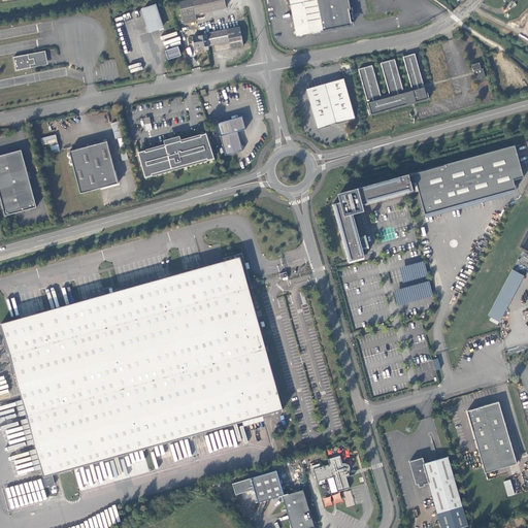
[(226,0),(183,0),(182,0),(185,23),(198,20),(197,13),(228,8),(226,0)]
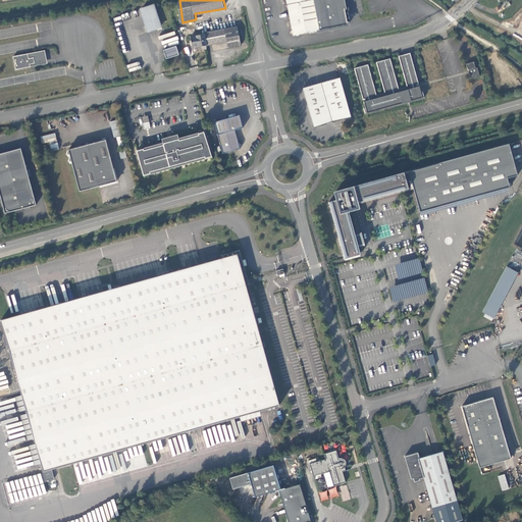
[(286,0),(294,36),(348,25),(343,0),(286,0)]
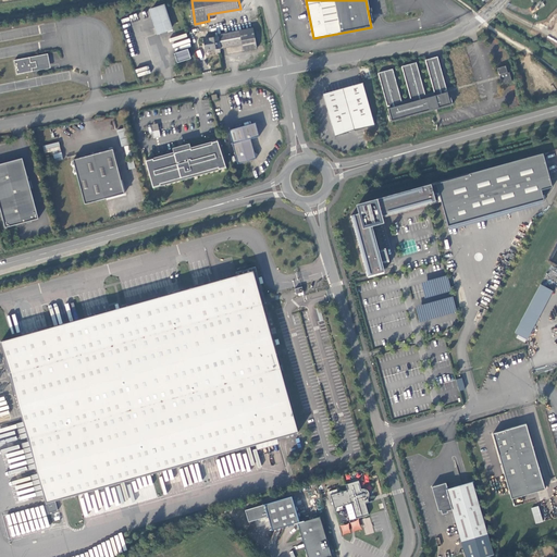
[(164,8),(152,12),(160,35),(173,32),(164,8)]
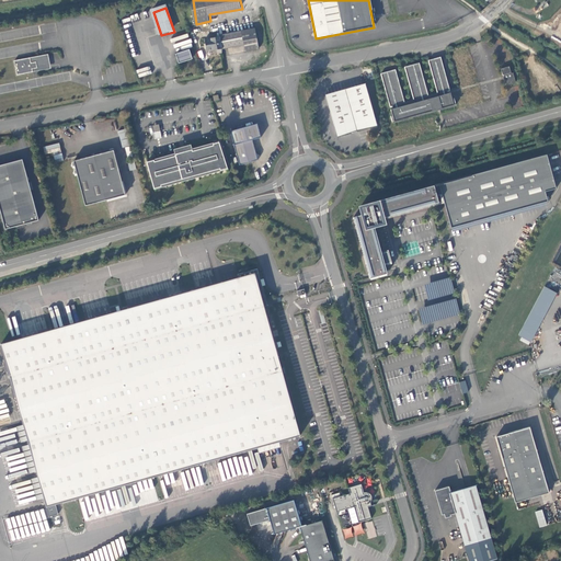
[(221,36),(222,37),(224,50),(244,46),(247,55),(261,52),(256,30),(221,36)]
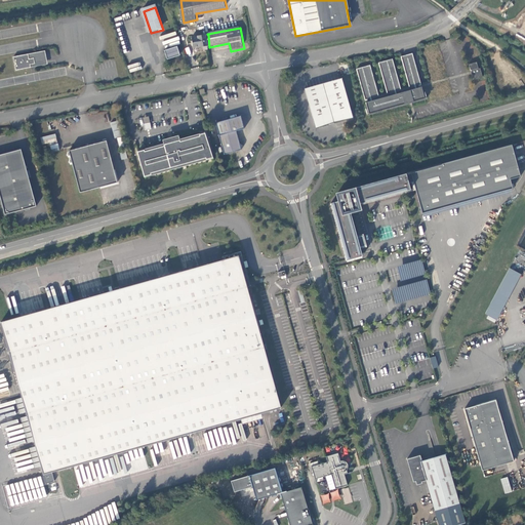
[(195,49),(209,47),(208,35),(193,38),(195,49)]
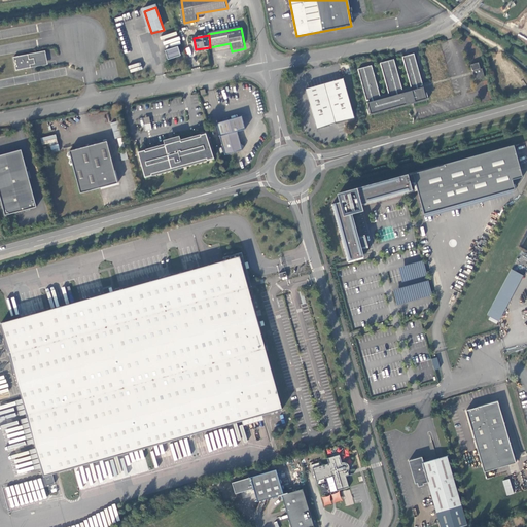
[(179,48),(167,53),(170,61),(182,57),(179,48)]
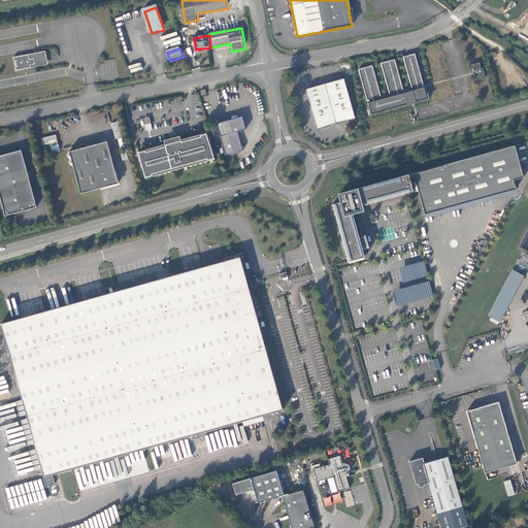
[(46,53),(30,56),(31,61),(36,60),(37,65),(32,66),(32,69),(50,66),(46,53)]
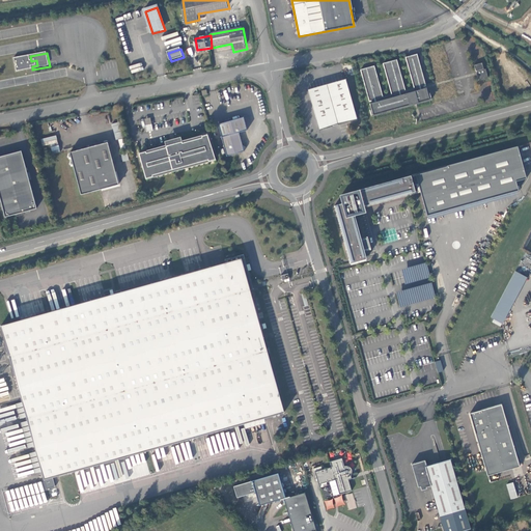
[(376,64),(362,68),(370,101),(372,100),(372,103),(370,103),(373,114),(414,105),(414,103),(416,103),(417,104),(431,100),(430,95),(429,95),(427,88),(425,89),(424,86),(427,85),(419,54),(408,57),(416,87),(407,89),(398,59),(385,63),(392,93),(385,95),(376,64)]
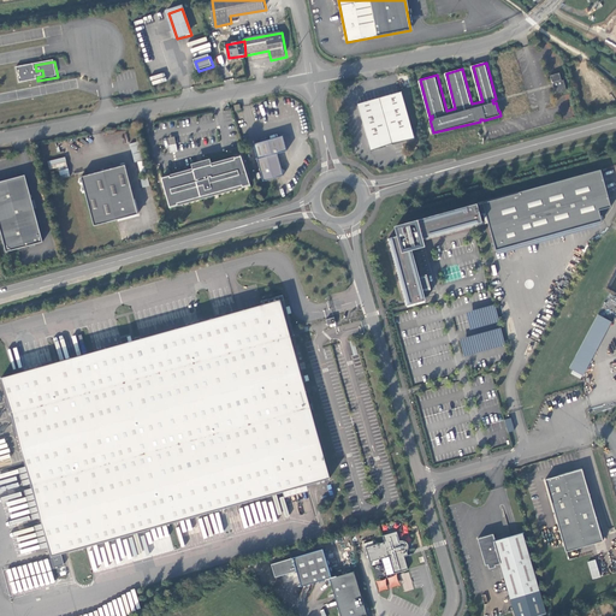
[(35,65),(18,69),(19,76),(21,75),(22,77),(19,77),(21,84),(37,81),(37,77),(43,76),(42,70),(36,71),(35,65)]
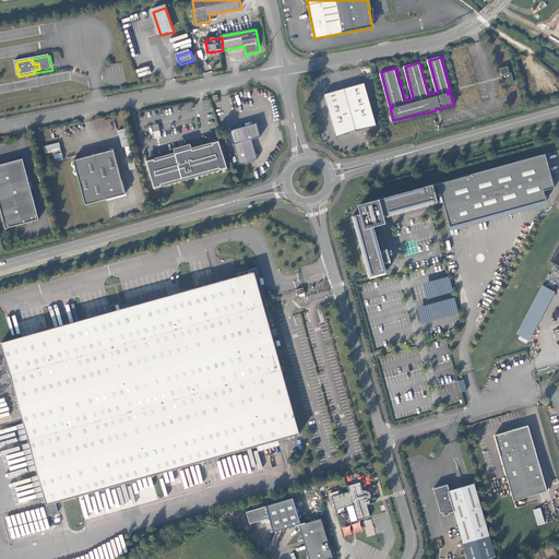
[(509,66),(500,68),(502,75),(504,74),(507,83),(510,83),(511,85),(513,84),(513,82),(515,81),(513,73),(511,73),(509,66)]
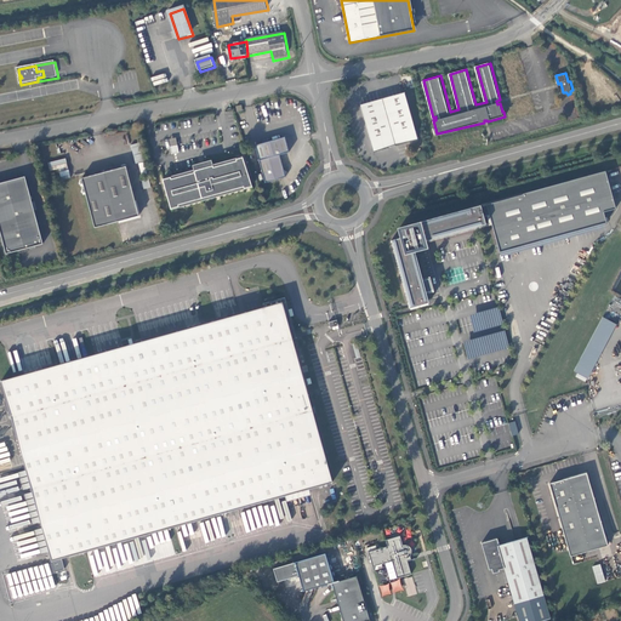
[(406,95),(363,108),(375,154),(396,148),(420,142),(406,95)]
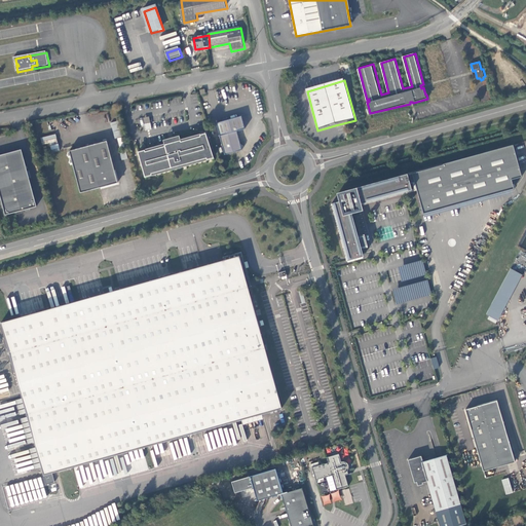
[(149,116),(143,117),(145,130),(151,128),(149,116)]
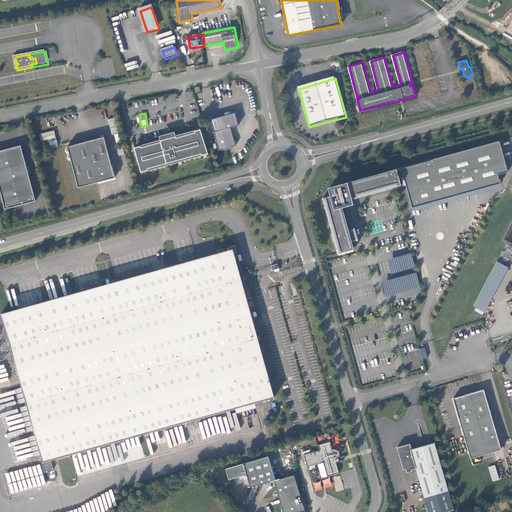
[(211,121),(219,152),(236,147),(238,143),(234,141),(231,129),(239,127),(236,114),(211,121)]
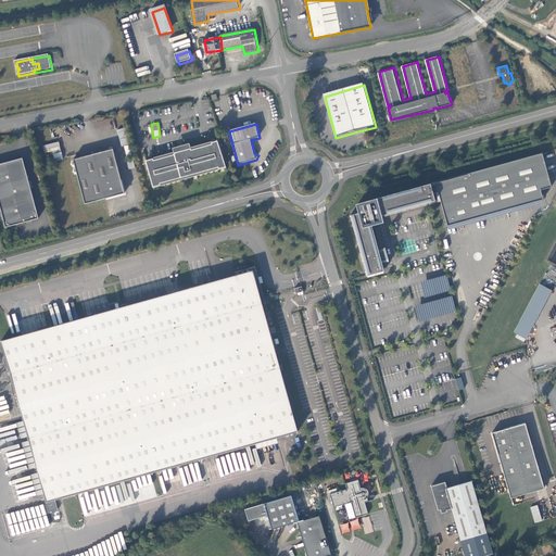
[(117,129),(119,146),(128,144),(126,128),(117,129)]
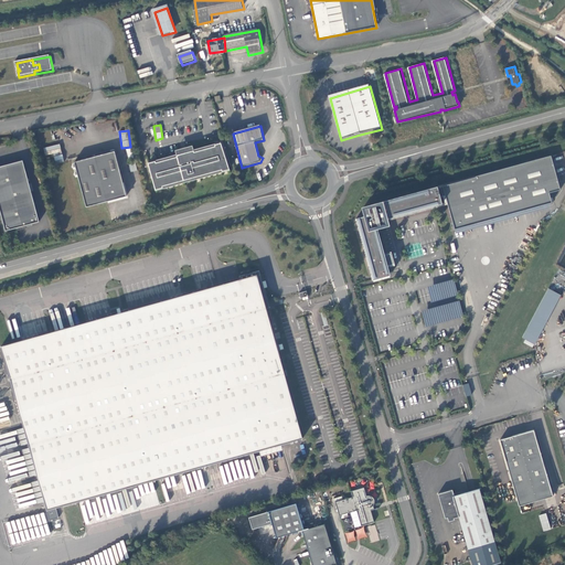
[(43,148),(45,156),(53,153),(55,163),(63,161),(60,145),(43,148)]
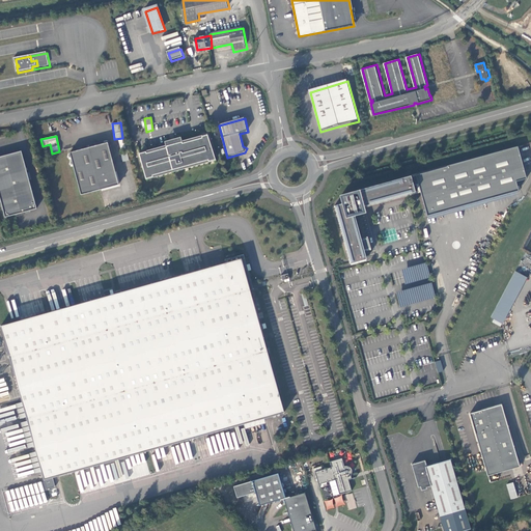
[(210,163),(217,162),(214,150),(207,152),(205,145),(211,143),(208,137),(203,139),(203,140),(184,145),(184,144),(178,145),(177,142),(172,143),(172,147),(167,148),(168,149),(147,156),(147,154),(141,156),(142,162),(147,161),(148,168),(144,169),(147,180),(155,178),(154,177),(173,172),(174,173),(179,172),(179,170),(185,169),(185,170),(190,169),(190,167),(210,162),(210,163)]
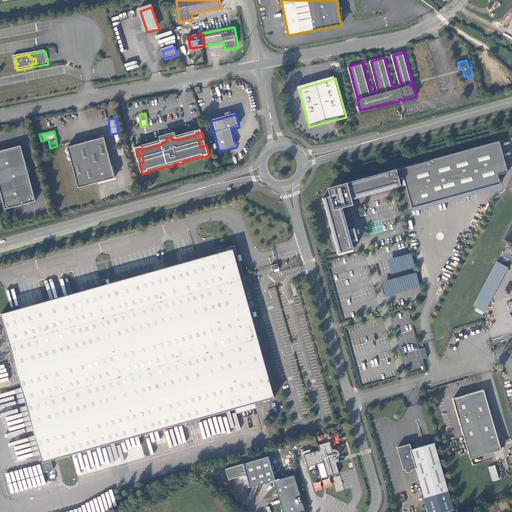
[(105,139),(69,149),(79,189),(116,180),(105,139)]
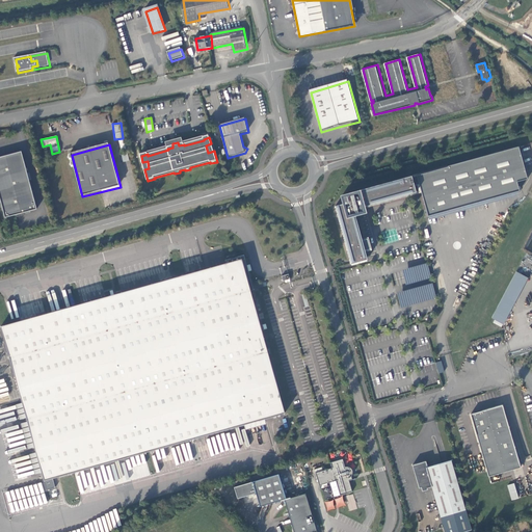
[(420,191),(427,217),(520,191),(517,182),(527,179),(519,147),(448,166),(448,167),(413,177),(411,176),(354,192),(354,193),(347,195),(343,196),(345,204),(336,207),(347,249),(349,249),(352,262),(366,258),(364,250),(371,248),(368,238),(363,240),(355,214),(365,212),(363,207),(415,192),(413,186),(418,184),(420,191)]
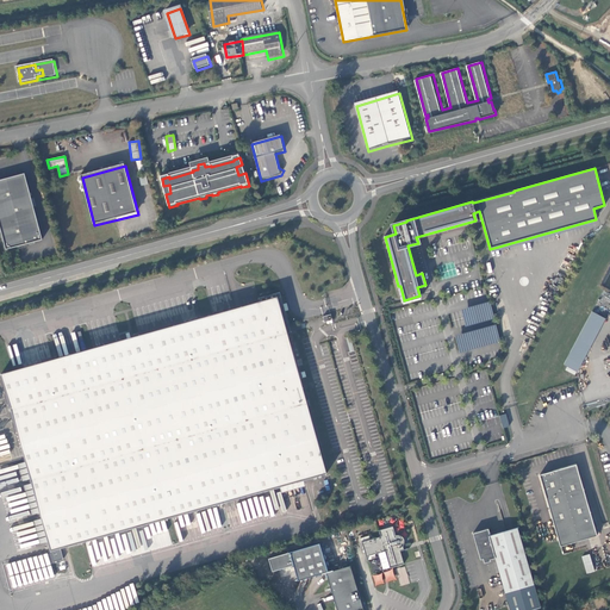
[(25,175),(0,181),(0,224),(7,251),(43,241),(25,175)]
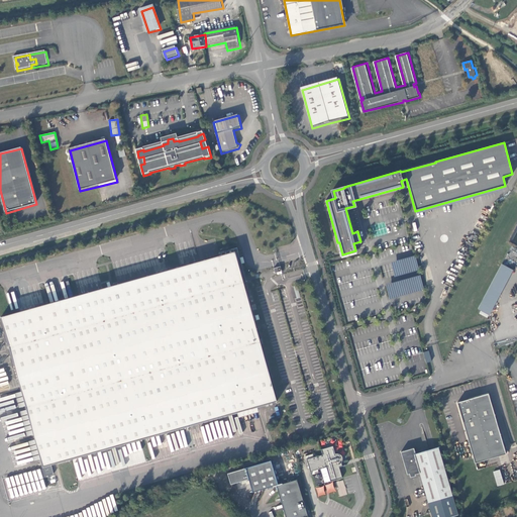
[(238,266),(235,252),(238,251),(237,247),(219,252),(219,256),(0,317),(42,468),(277,402),(238,266)]
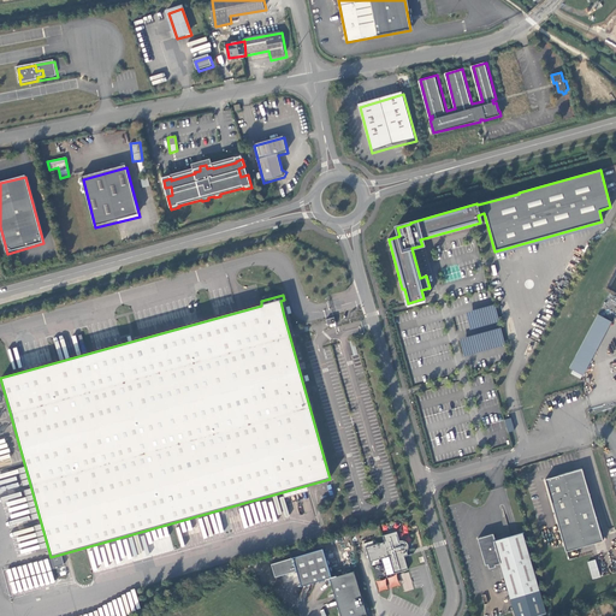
[(612,320),(597,314),(567,371),(581,377),(612,320)]
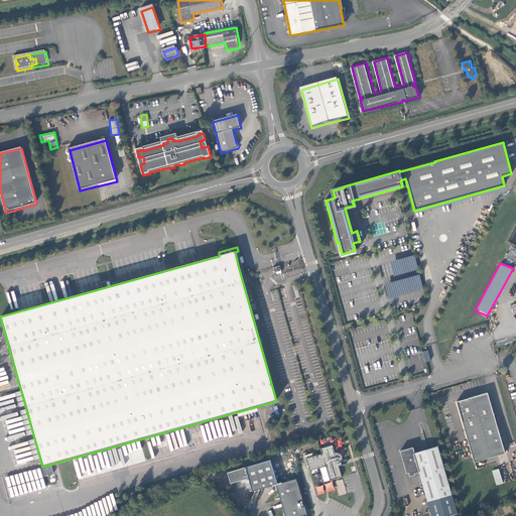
[(388,297),(423,290),(419,275),(385,283),(388,297)]
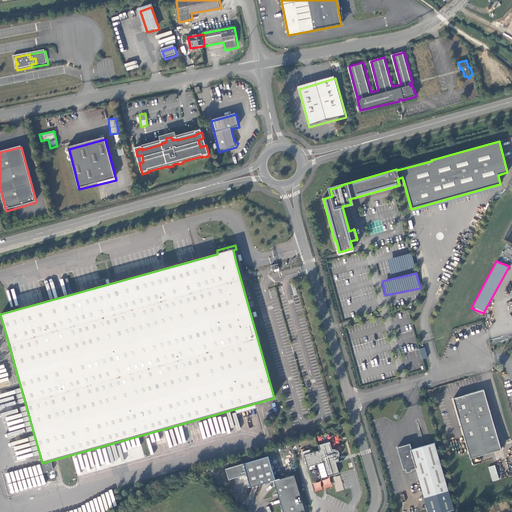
[(466,447),(470,459),(500,450),(483,390),(481,390),(452,399),(466,447)]
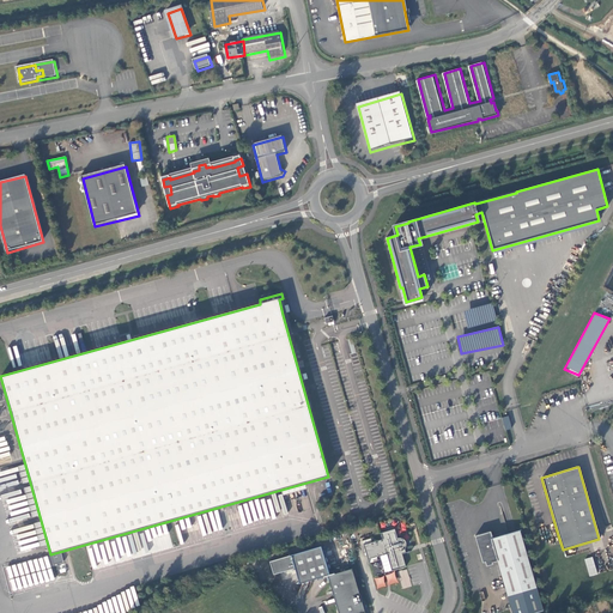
[(381,532),(382,538),(363,544),(369,559),(387,553),(393,570),(406,566),(402,552),(406,551),(405,547),(406,544),(406,541),(406,538),(401,535),(396,536),(394,528),(381,532)]
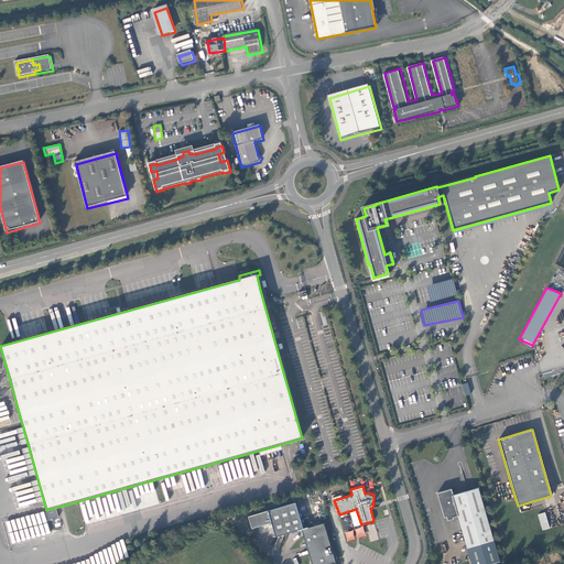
[(467,548),(494,541),(478,486),(452,494),(457,513),(467,548)]
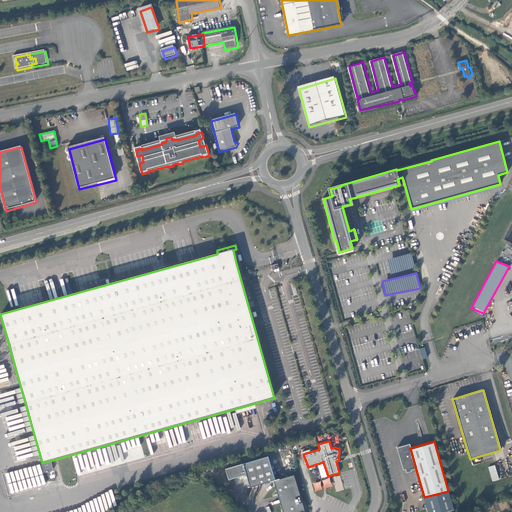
[(415,466),(410,448),(409,442),(396,446),(403,469),(406,468),(408,472),(412,471),(411,468),(415,466)]
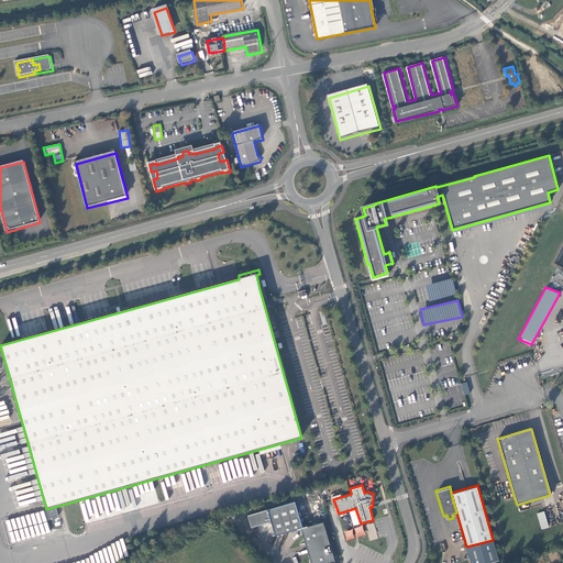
[(102,509),(106,516),(130,505),(127,498),(119,503),(116,496),(112,497),(111,494),(100,498),(105,508),(102,509)]
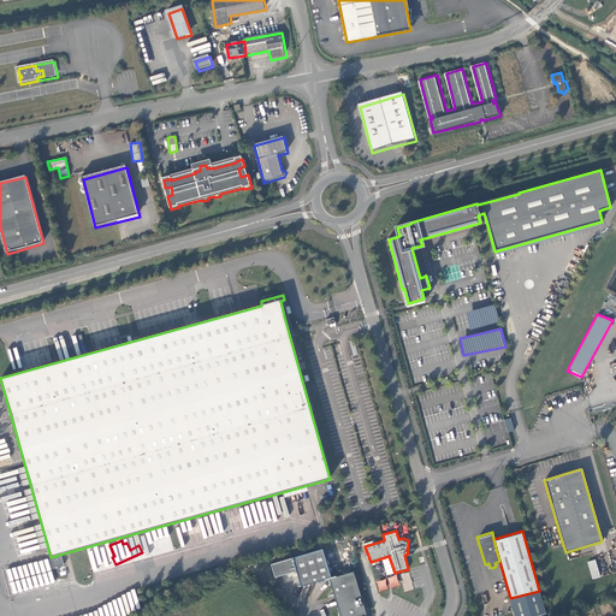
[(366,615),(363,606),(353,572),(336,578),(336,576),(331,578),(323,550),(271,566),(274,578),(296,572),(301,587),(325,580),(329,579),(339,615),(366,615)]
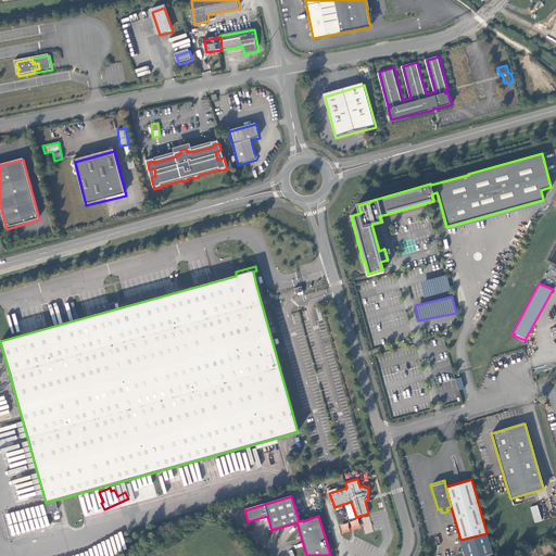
[(43,504),(5,514),(11,536),(49,527),(43,504)]
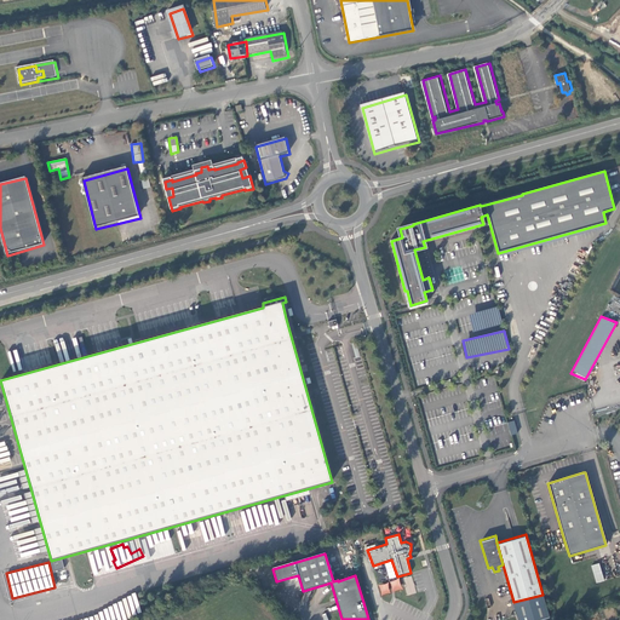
[(598,563),(591,566),(597,583),(604,581),(598,563)]
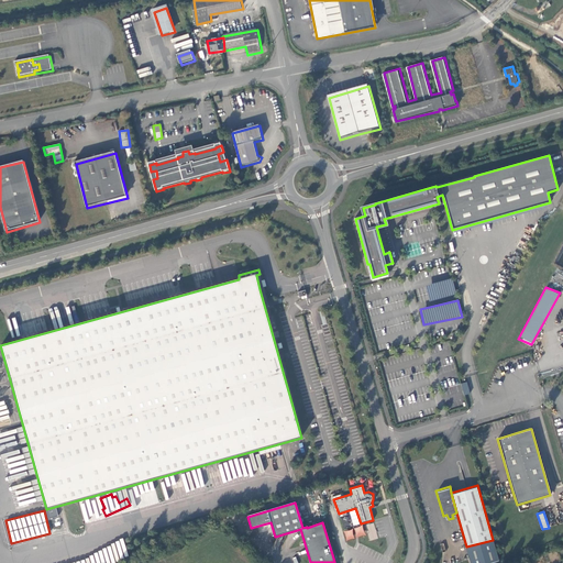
[(371,540),(377,539),(374,522),(366,525),(371,540)]
